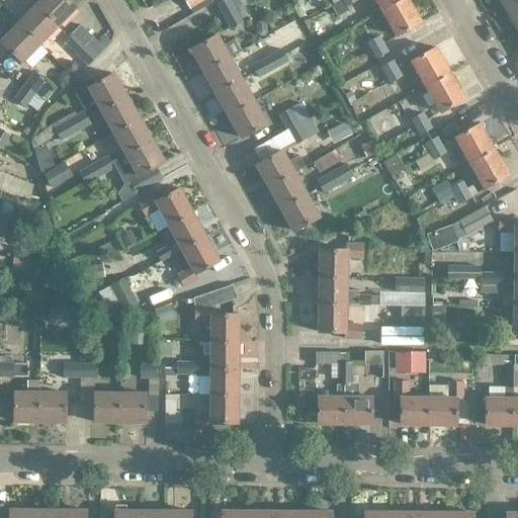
[(75,8),(81,1),(80,0),(42,0),(36,6),(57,26),(75,8)]
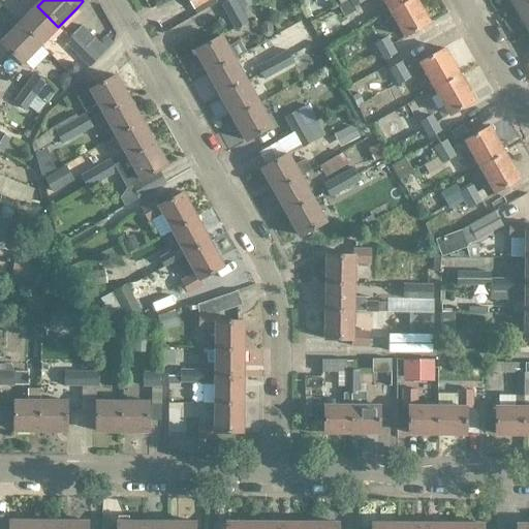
[(209,0),(188,0),(193,9),(209,0)]
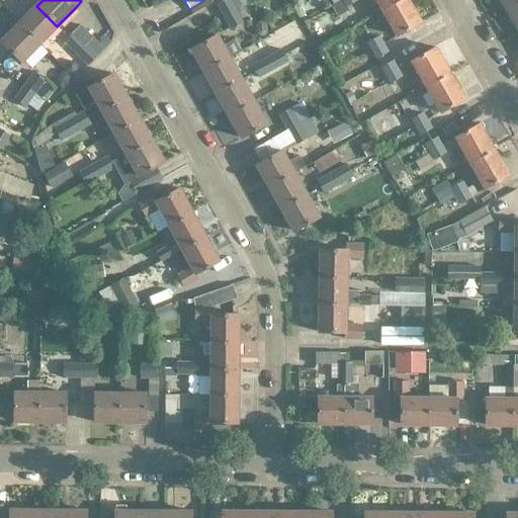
[(225,0),(216,5),(229,29),(242,22),(230,0),(225,0)]
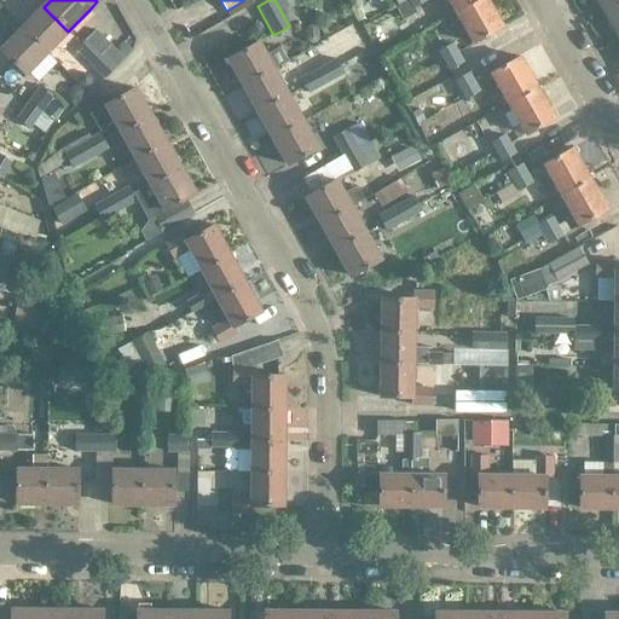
[(427,1),(426,0),(408,0),(395,7),(403,21),(415,13),(412,10),(427,1)]
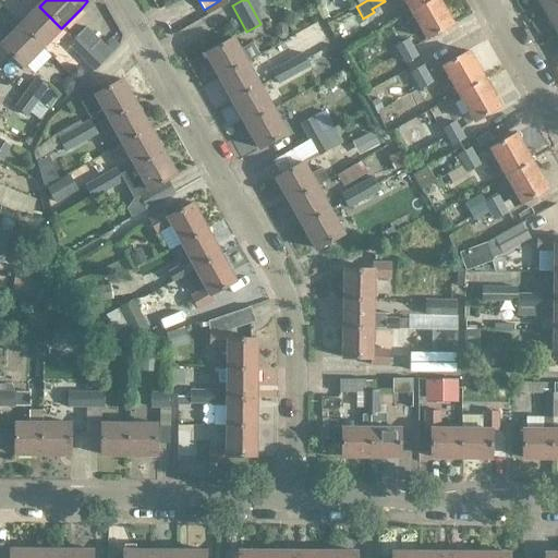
[(404,0),(412,13),(434,0),(404,0)]
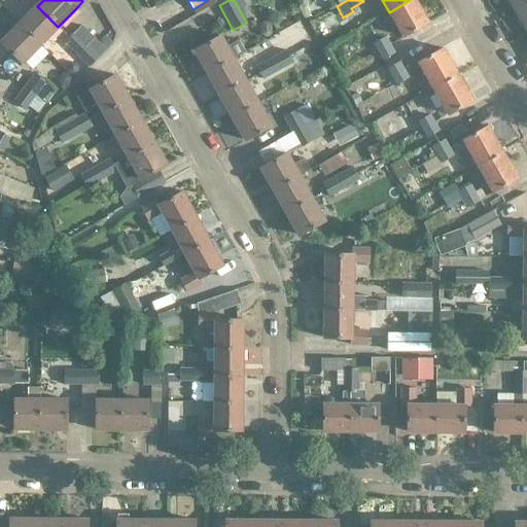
[(428,25),(413,0),(410,0),(389,12),(405,38),(428,25)]
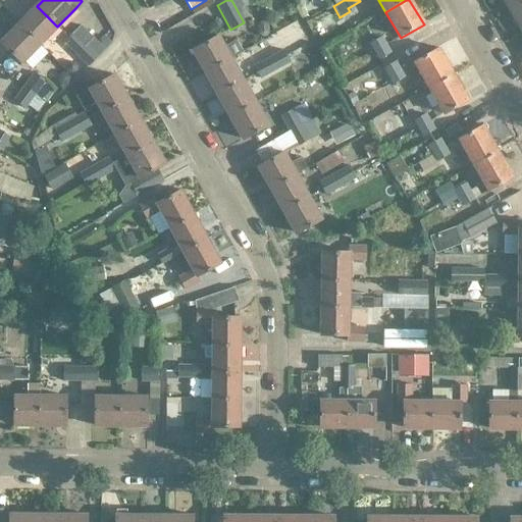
[(521,0),(503,0),(510,11),(521,4),(521,0)]
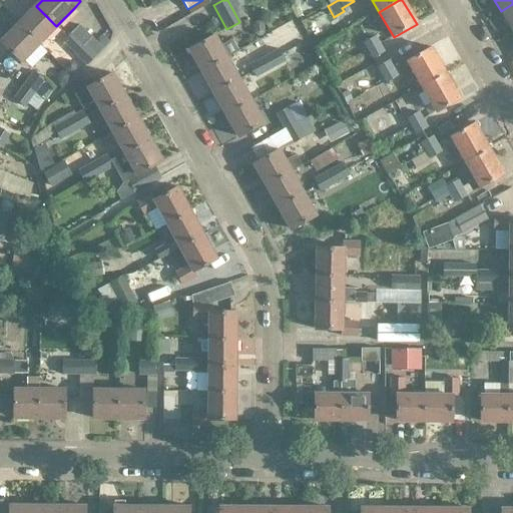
[(512,4),(501,11),(512,32),(512,4)]
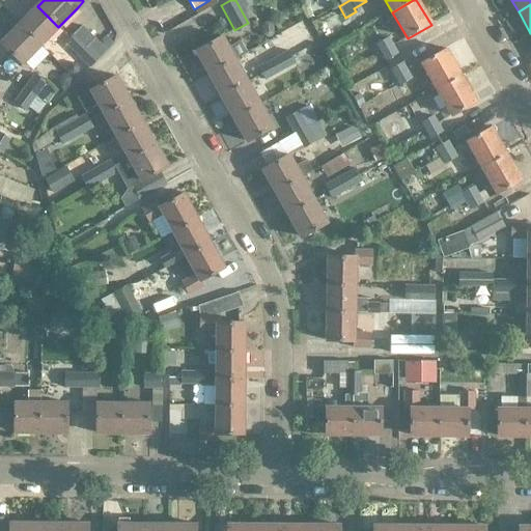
[(19,25),(40,46),(58,27),(37,6),(19,25)]
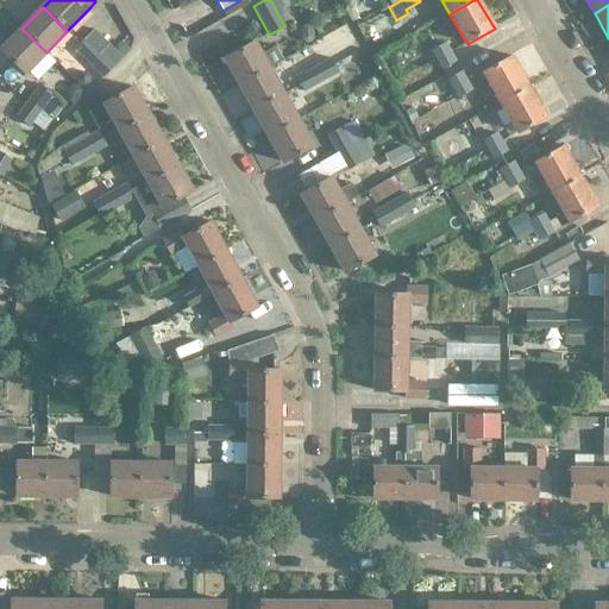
[(46,52),(22,29),(1,50),(25,74),(46,52)]
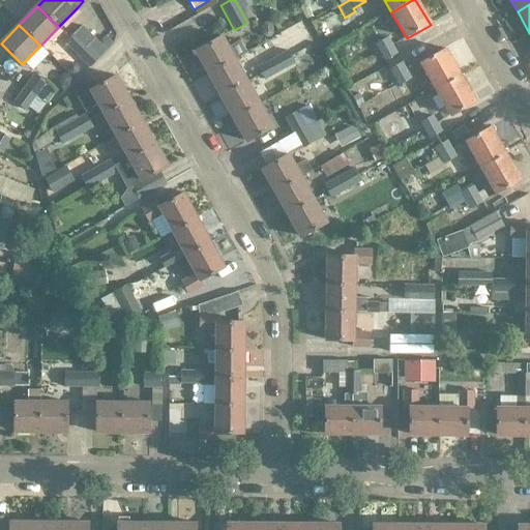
[(87,45),(88,46),(94,39),(82,26),(75,33),(87,45)]
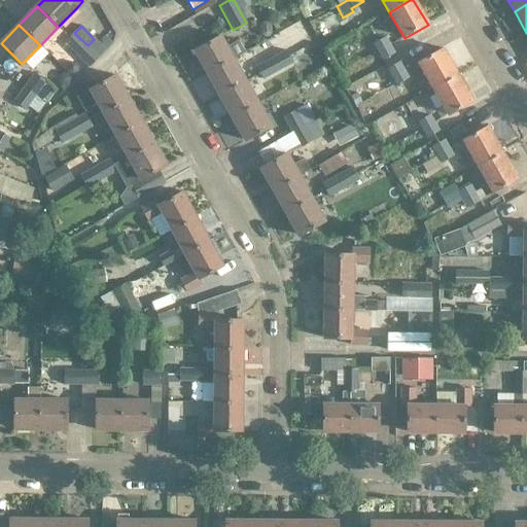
[(76,55),(86,44),(74,33),(65,43),(76,55)]
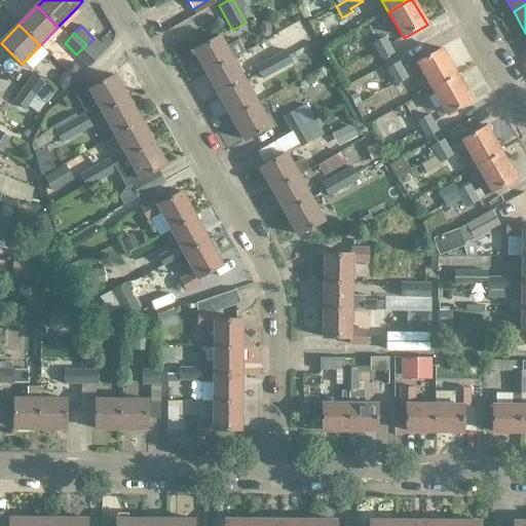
[(194,50),(207,74),(232,60),(245,52),(237,40),(225,47),(219,37),(194,50)]
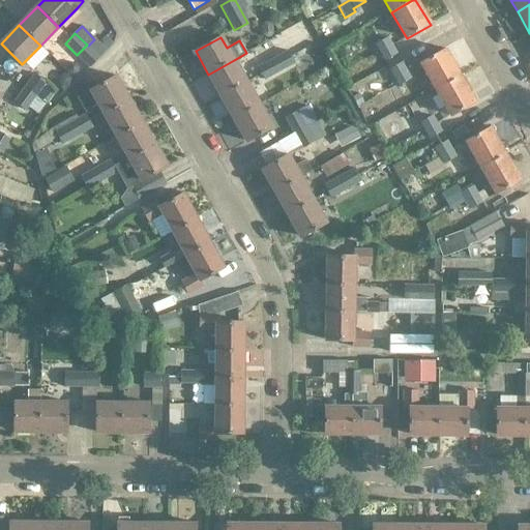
[(375,45),(384,61),(396,54),(387,37),(375,45)]
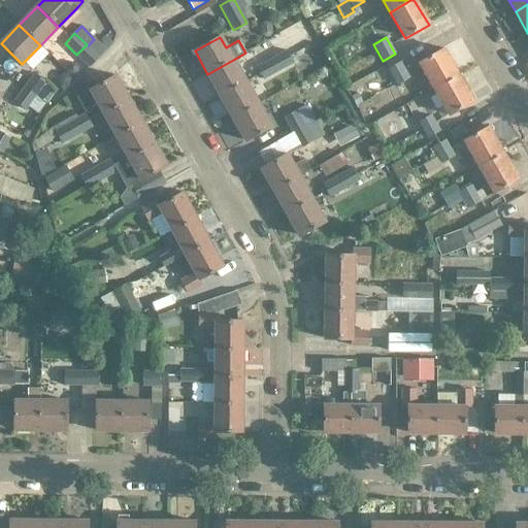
[(89,67),(99,57),(88,45),(87,44),(76,55),(89,67)]
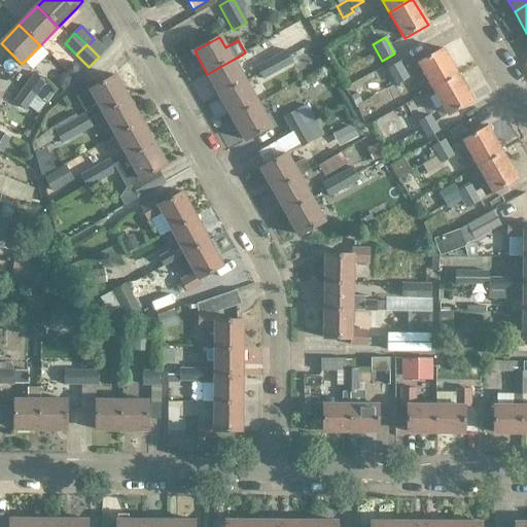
[(433,91),(458,77),(443,50),(419,64),(433,91)]
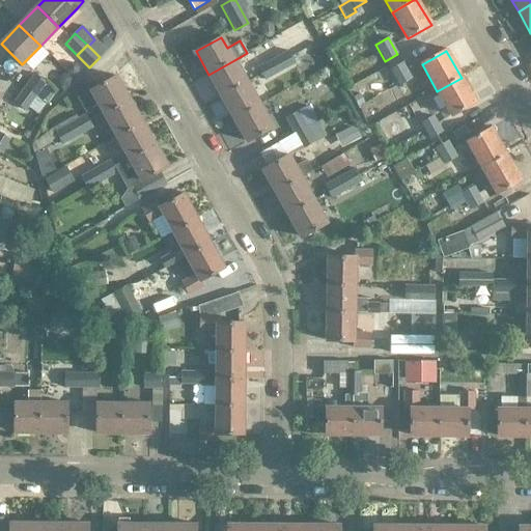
[(288,53),(275,60),(282,72),(295,64),(288,53)]
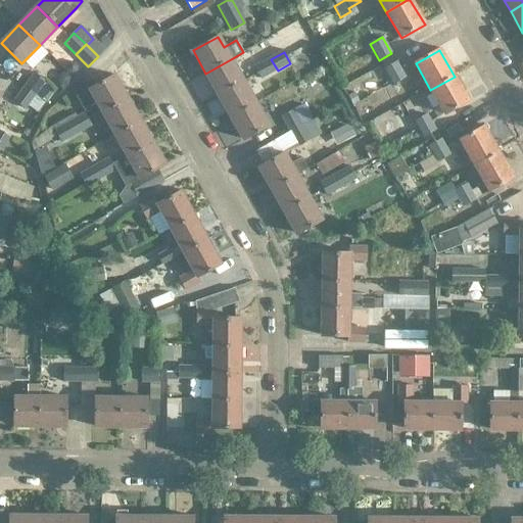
[(243,82),(231,59),(205,74),(218,96),(243,82)]
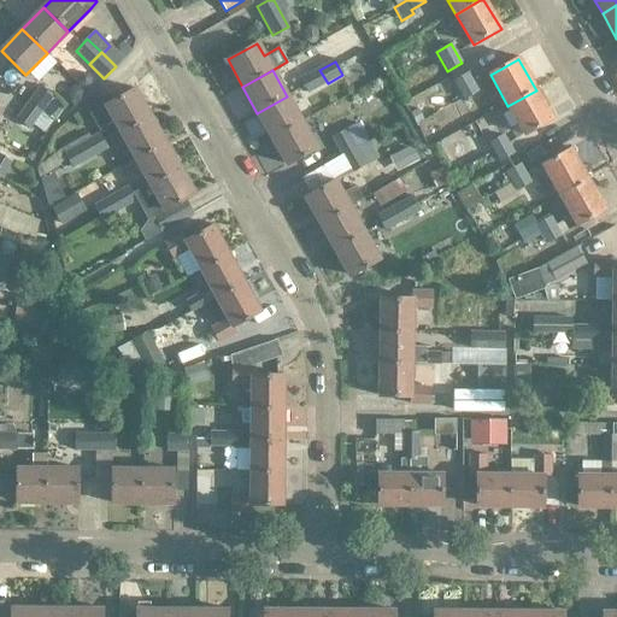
[(312,92),(328,83),(319,70),(305,78),(312,92)]
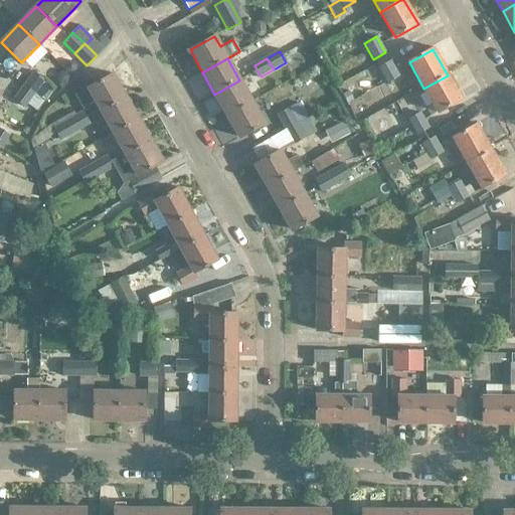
[(399,76),(389,60),(378,67),(387,82),(399,76)]
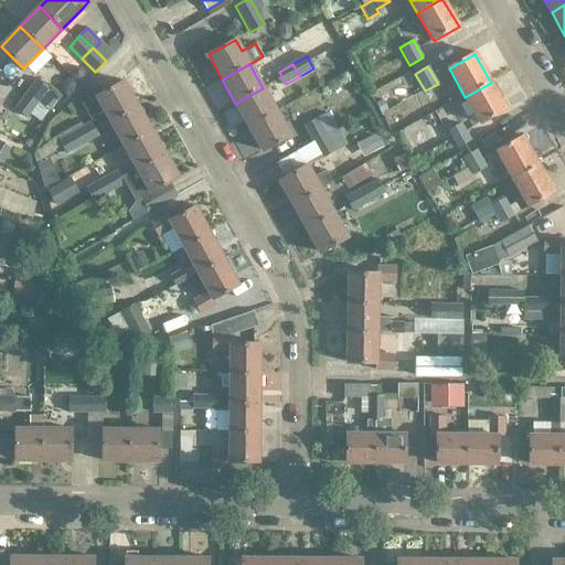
[(25,93),(39,103),(49,112),(59,99),(48,91),(49,88),(36,78),(25,93)]
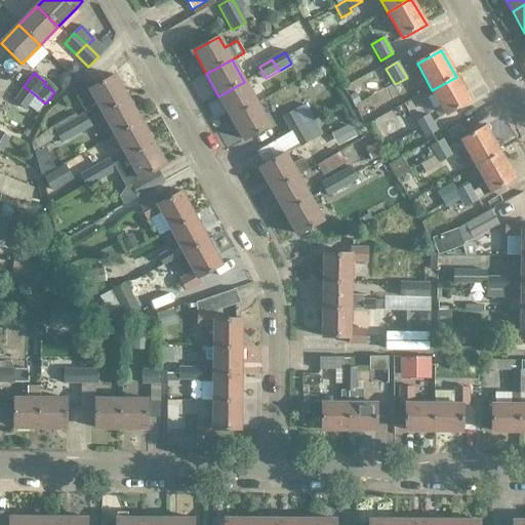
[(114,75),(90,89),(76,96),(89,119),(103,111),(103,112),(127,97),(114,75)]
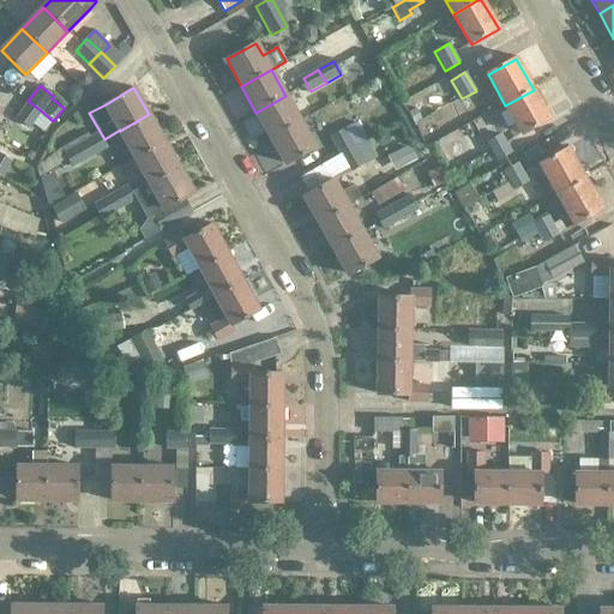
[(551,120),(534,90),(505,106),(523,136),(551,120)]
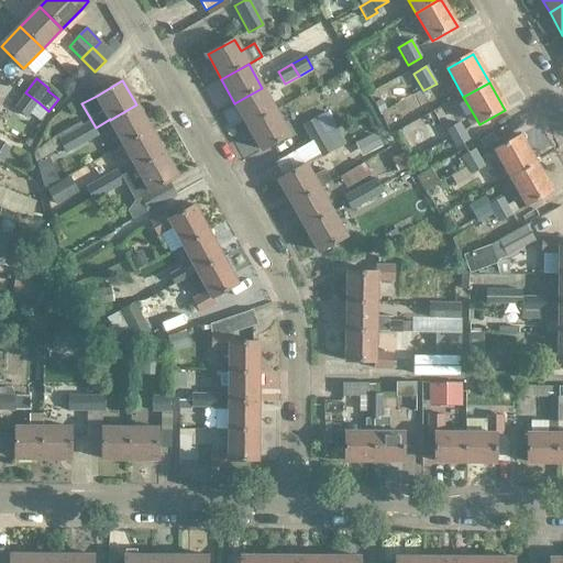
[(275,112),(262,88),(234,103),(249,128),(275,112)]
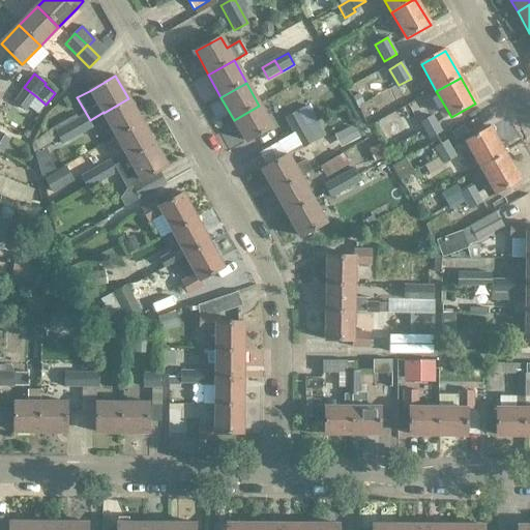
[(26,110),(36,96),(24,87),(13,100),(26,110)]
